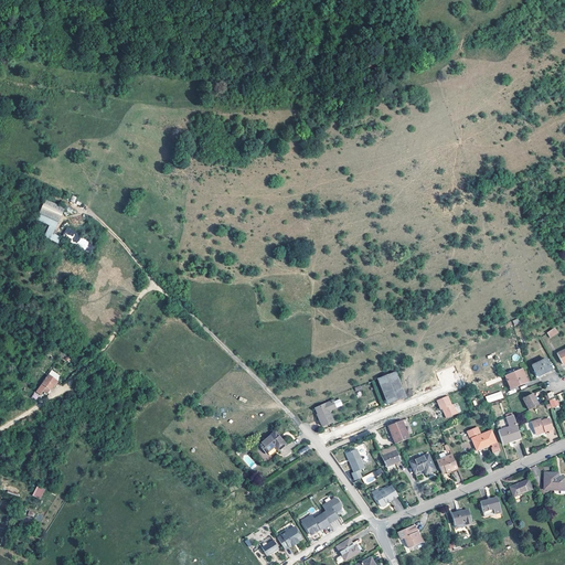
[(50,204),(41,224),(53,230),(61,232),(70,212),(50,204)]
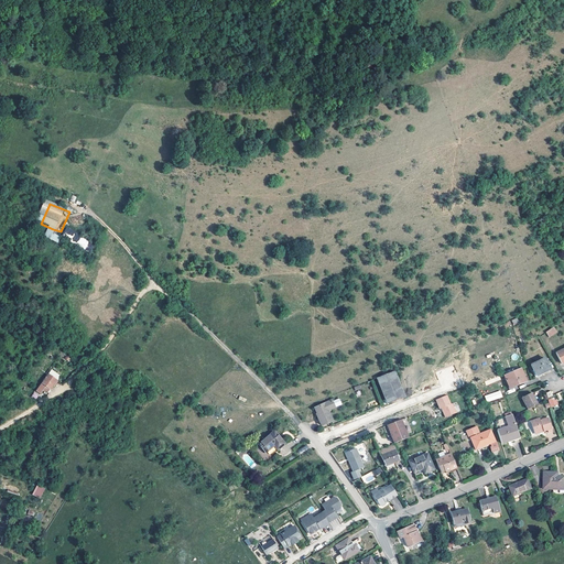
[(87,247),(89,240),(80,237),(82,232),(66,227),(62,239),(87,247)]
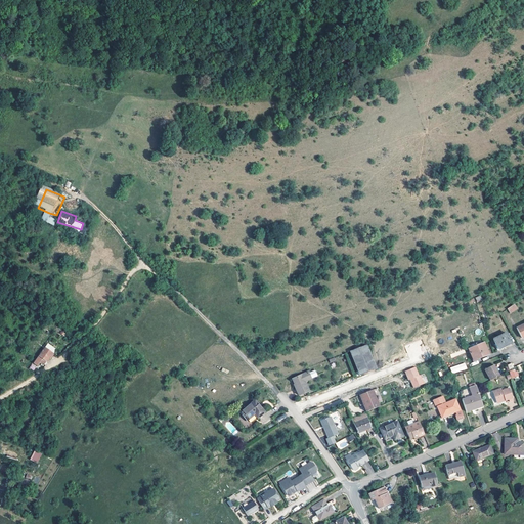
[(56,215),(49,213),(45,222),(52,225),(56,215)]
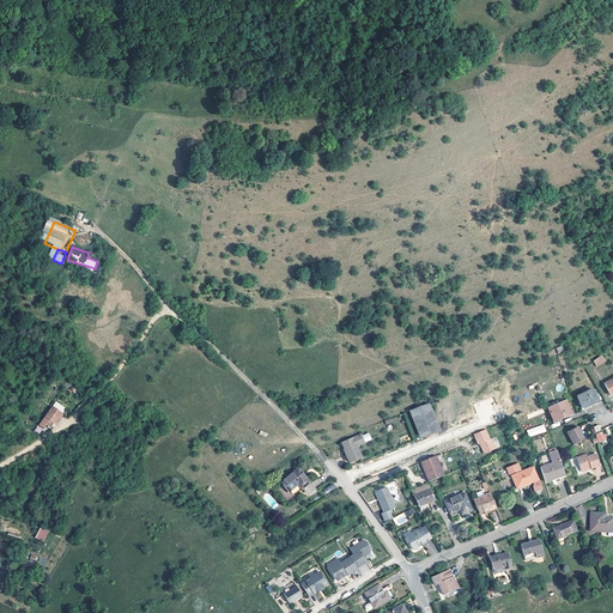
[(602,356),(593,360),(596,366),(606,362),(602,356)]
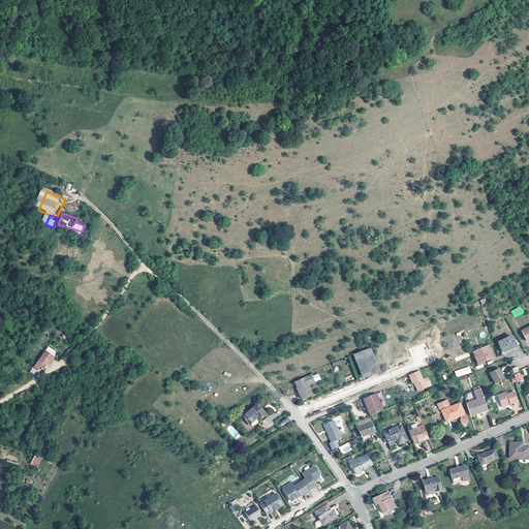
[(516,345),(511,336),(499,342),(504,352),(516,345)]
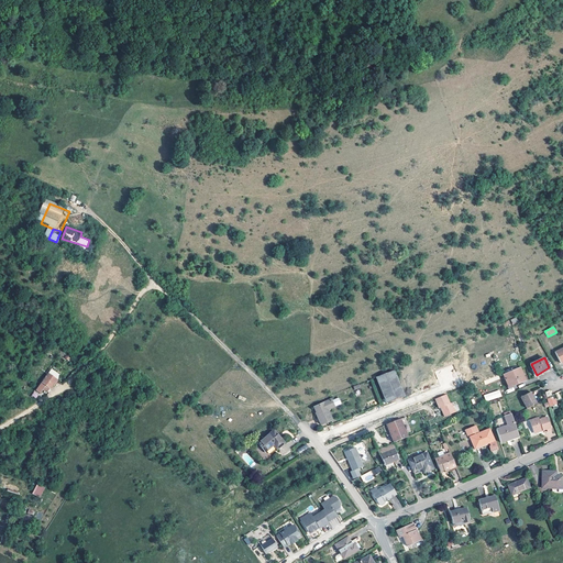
[(526,381),(520,367),(504,374),(508,386),(519,382),(519,383),(526,381)]
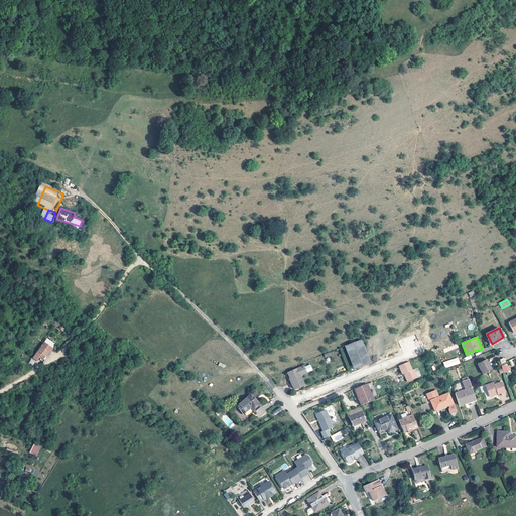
[(371,363),(362,340),(345,346),(355,370),(371,363)]
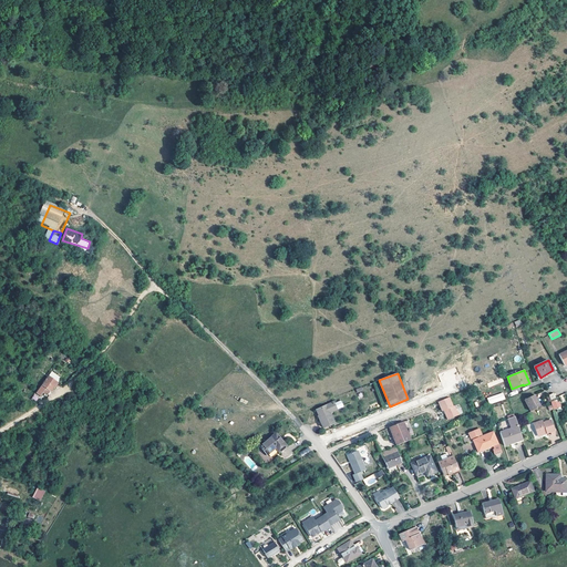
[(53,384),(44,378),(35,391),(33,390),(27,401),(32,404),(39,394),(43,397),(50,388),(51,389),(53,384)]
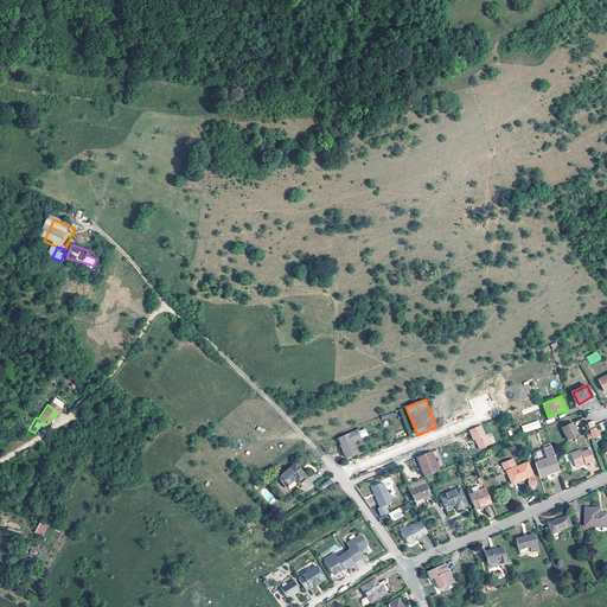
[(522,426),(524,433),(541,427),(538,420),(522,426)]
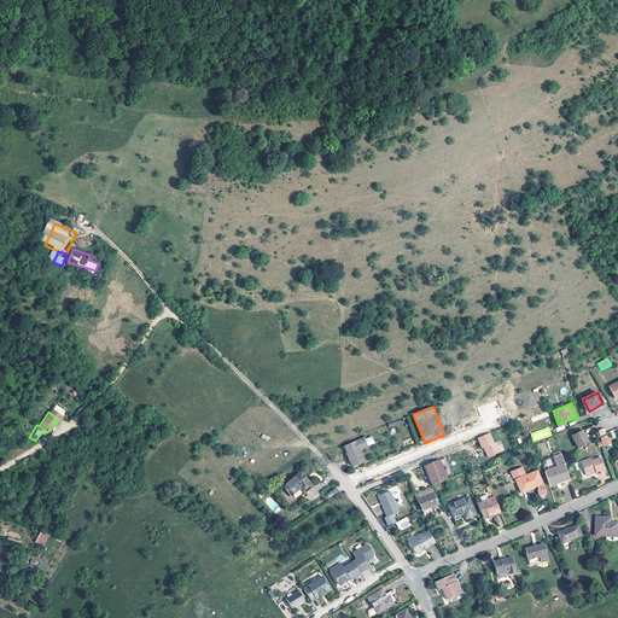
[(589,443),(584,431),(572,436),(578,449),(589,443)]
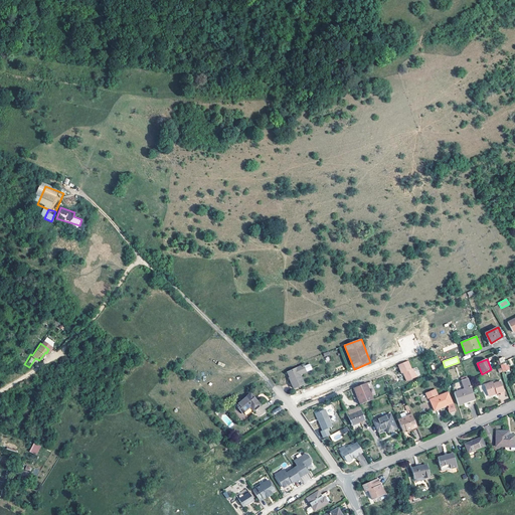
[(411,369),(407,361),(397,365),(401,373),(402,373),(406,381),(416,377),(412,368),(411,369)]
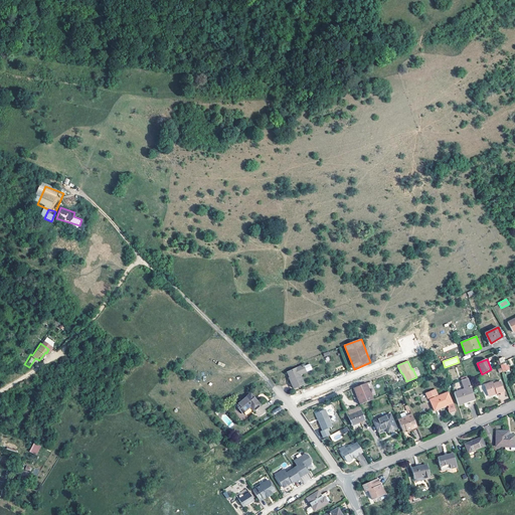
[(304,383),(300,374),(307,371),(304,364),(288,371),(291,377),(290,378),(294,387),(304,383)]
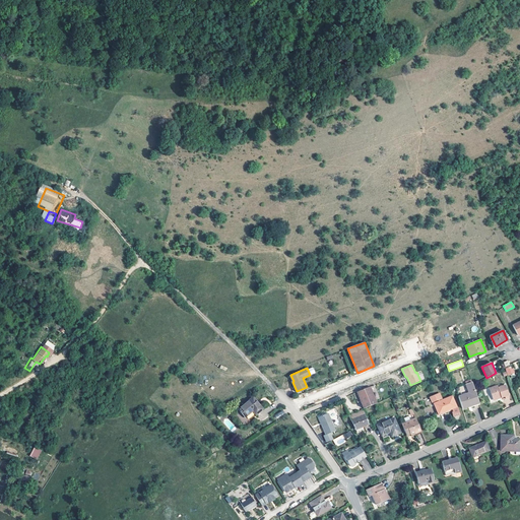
[(479,403),(472,382),(467,384),(469,393),(459,396),(463,408),(479,403)]
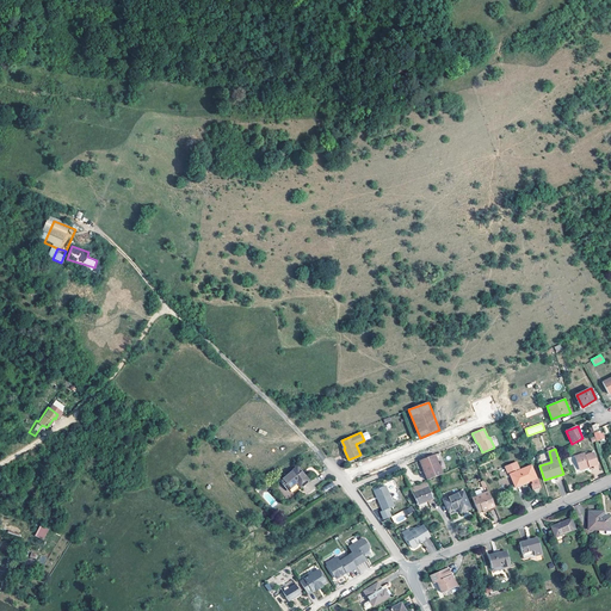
[(434,454),(419,460),(421,464),(424,466),(425,469),(424,471),(427,480),(443,473),(434,454)]
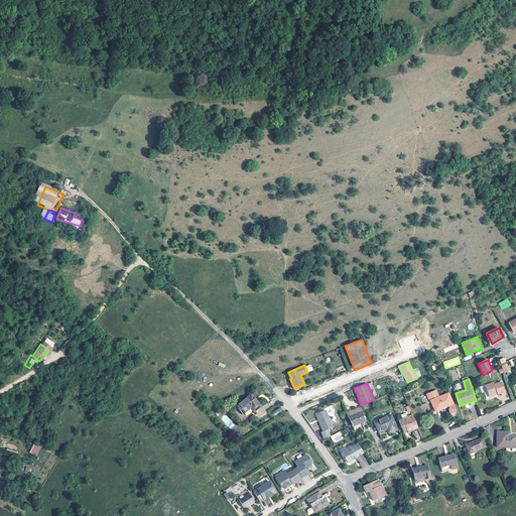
[(495,389),(495,387),(486,389),(488,397),(496,395),(496,397),(501,396),(501,398),(505,397),(502,387),(495,389)]
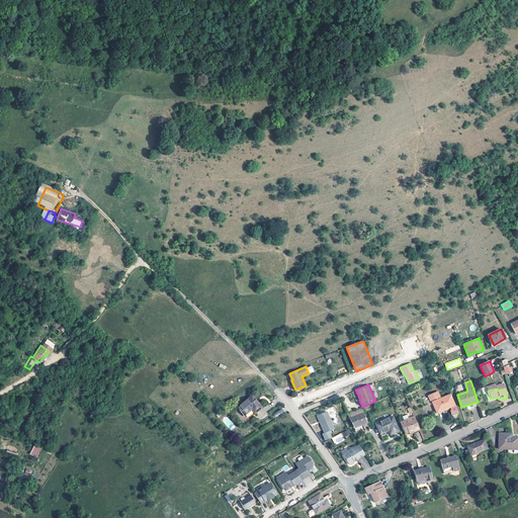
[(259,405),(249,394),(235,406),(241,414),(249,407),(252,411),(259,405)]
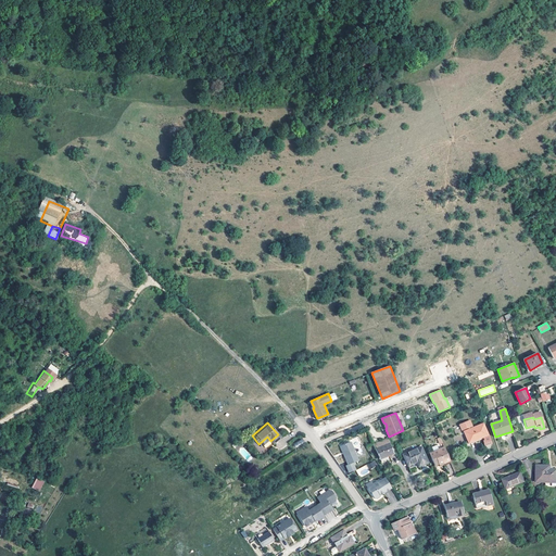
[(489,436),(483,424),(465,431),(469,443),(484,437),(485,442),(484,442),(485,445),(493,443),(490,436),(489,436)]
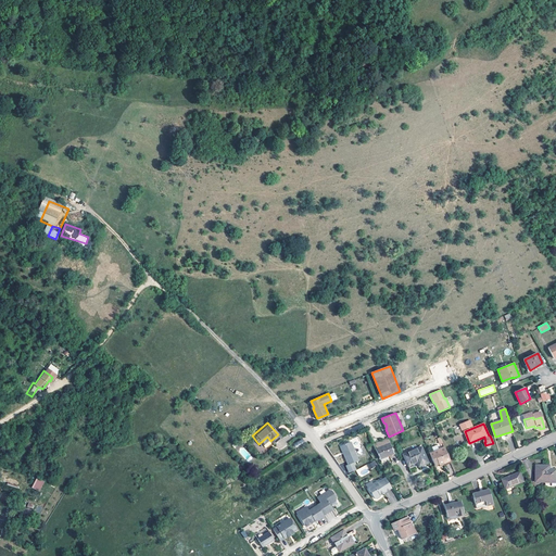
[(374,442),(366,445),(369,451),(390,442),(388,437),(374,442)]
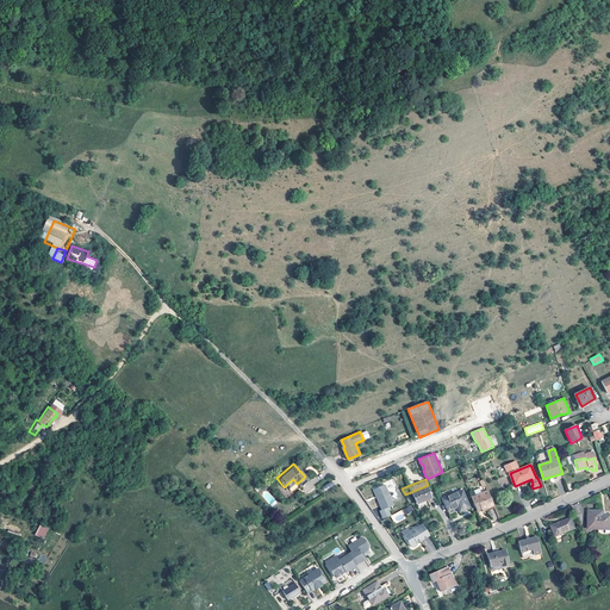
[(385,484),(375,487),(379,497),(377,497),(381,510),(393,505),(385,484)]
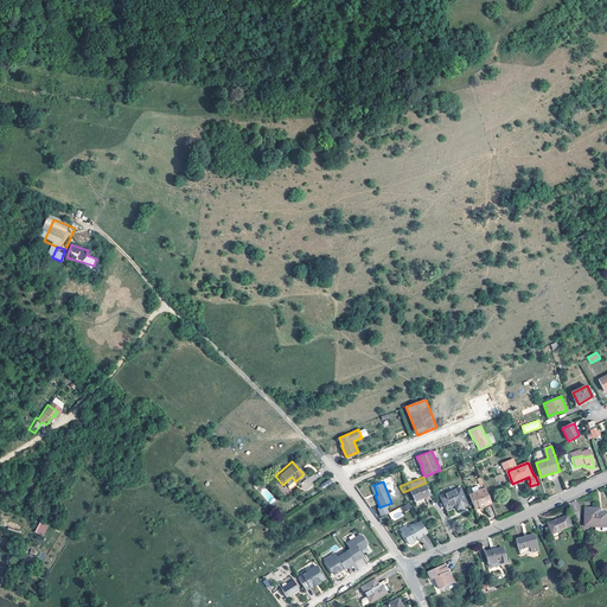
[(430,493),(426,483),(403,492),(409,502),(411,505),(427,499),(426,496),(430,493)]
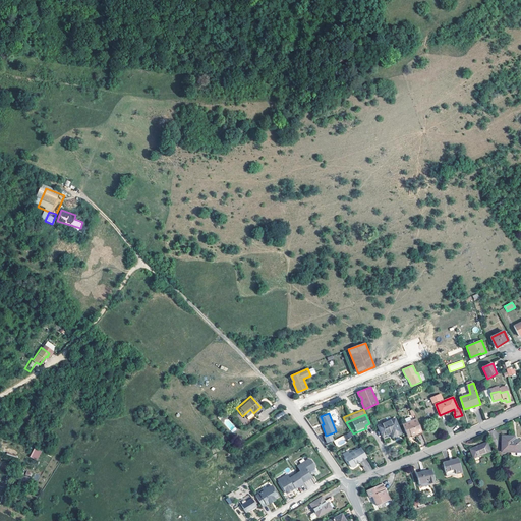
[(394,437),(402,432),(397,418),(379,425),(383,436),(392,431),(394,437)]
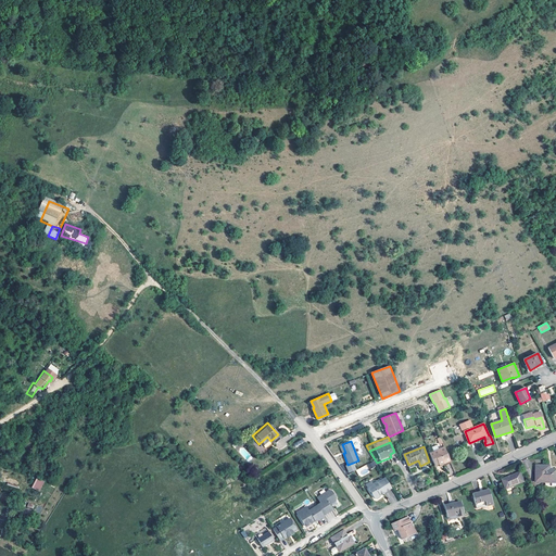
[(452,462),(446,450),(430,456),(434,465),(438,464),(439,466),(440,467),(444,465),(452,462)]
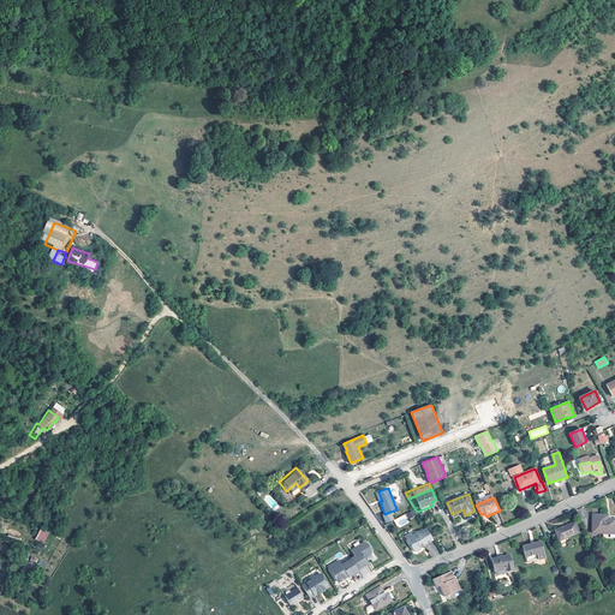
[(609,514),(595,514),(595,531),(604,531),(604,533),(611,533),(611,531),(614,531),(614,518),(609,519),(609,514)]
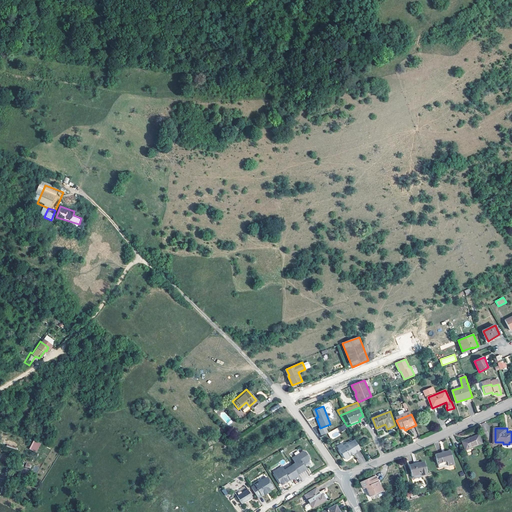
[(336,429),(328,433),(331,438),(339,435),(336,429)]
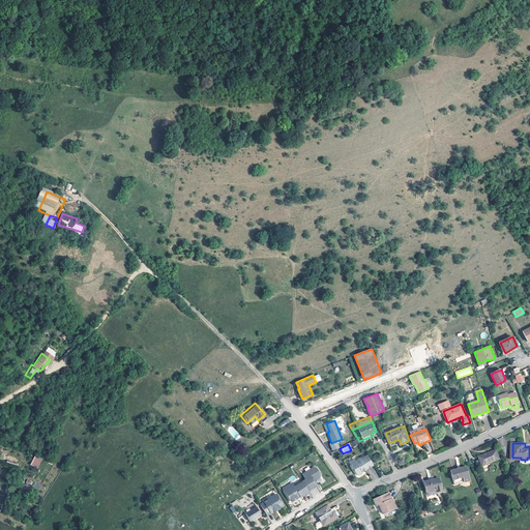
[(500,460),(497,450),(479,457),(482,466),(500,460)]
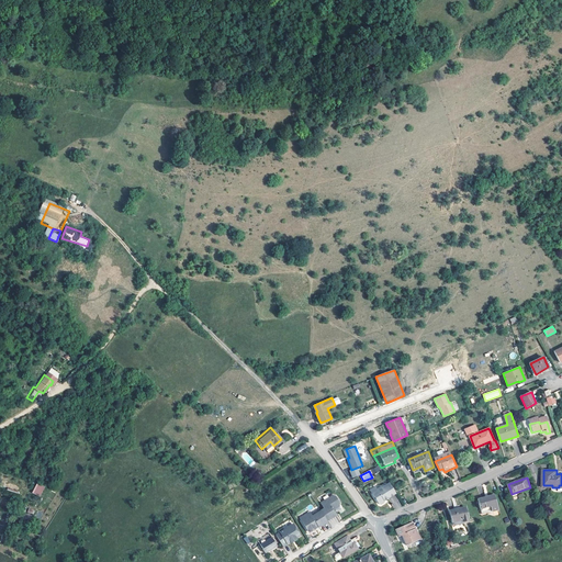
[(36,483),(32,493),(41,497),(45,486),(36,483)]
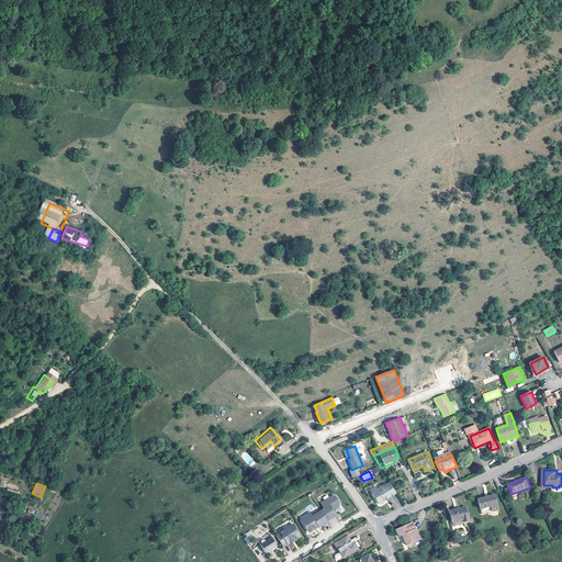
[(397,495),(391,484),(383,489),(383,487),(379,491),(379,492),(373,495),(380,505),(382,506),(385,504),(385,502),(385,501),(389,498),(390,499),(397,495)]
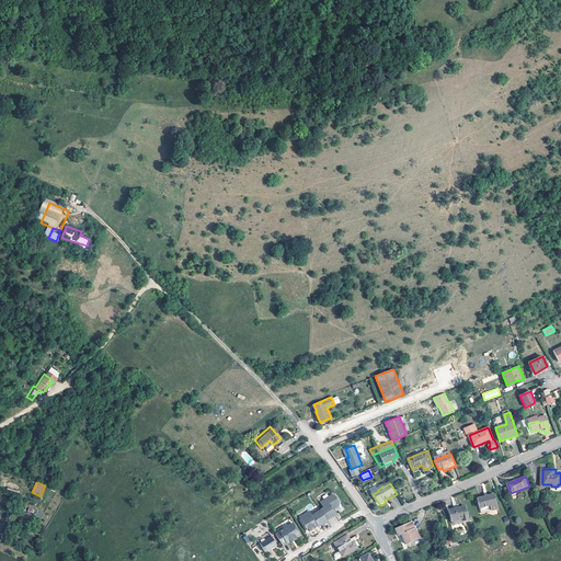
[(320,508),(320,510),(327,518),(335,513),(332,507),(339,504),(339,501),(335,494),(332,493),(320,501),(323,506),(320,508)]
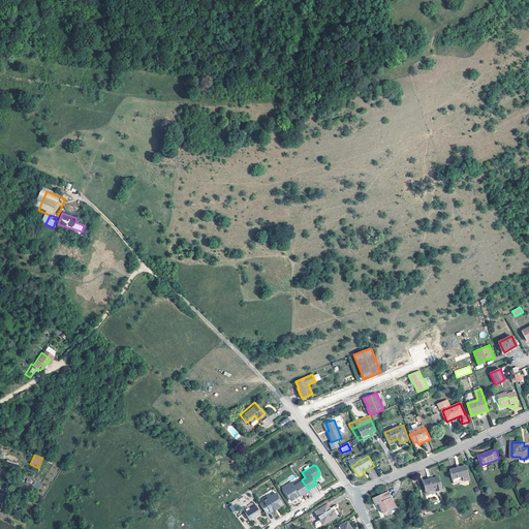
[(469,478),(466,465),(450,468),(454,483),(469,478)]
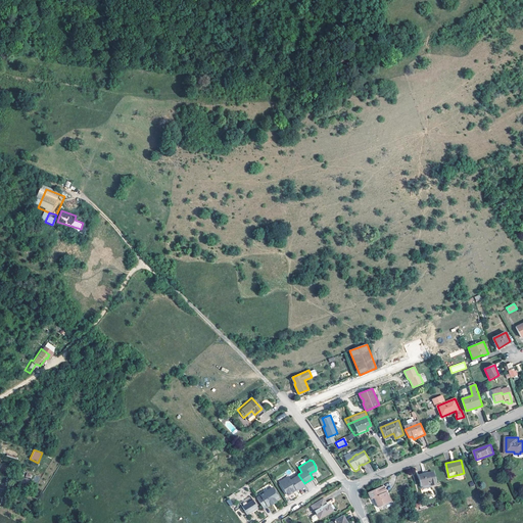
[(436,482),(433,470),(419,474),(422,487),(432,485),(431,483),(436,482)]
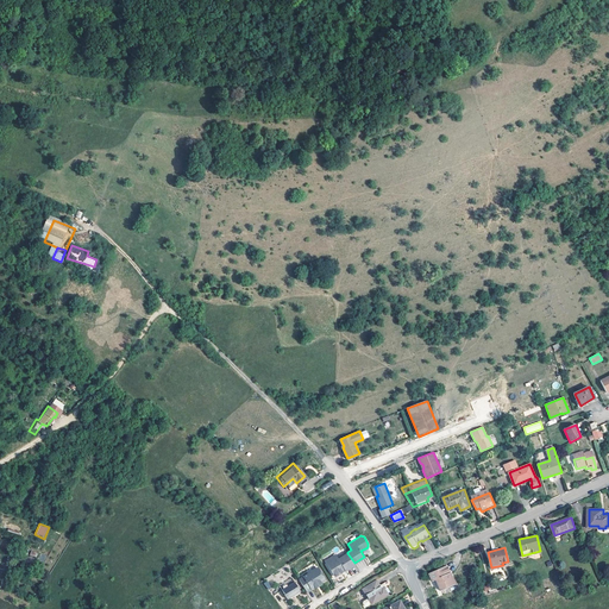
[(325,560),(327,564),(338,558),(336,553),(325,560)]
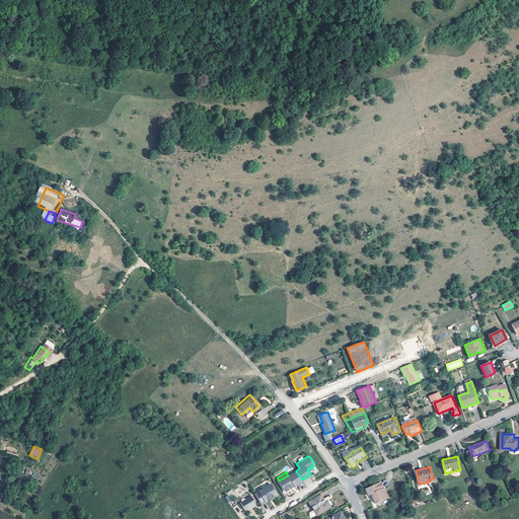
[(302,479),(296,471),(288,475),(279,480),(285,491),(287,491),(291,488),(291,487),(293,485),(294,486),(302,480),(302,479)]
